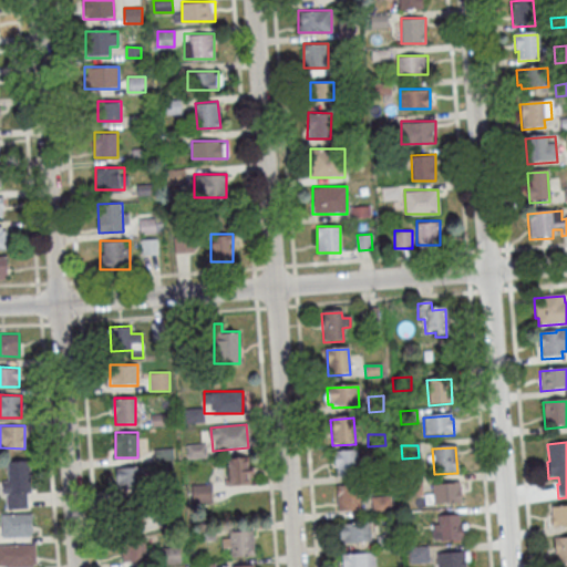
[(357,471),(358,478),(337,480),(334,453),(356,452),(357,461),(366,461),(367,471),(357,471)]
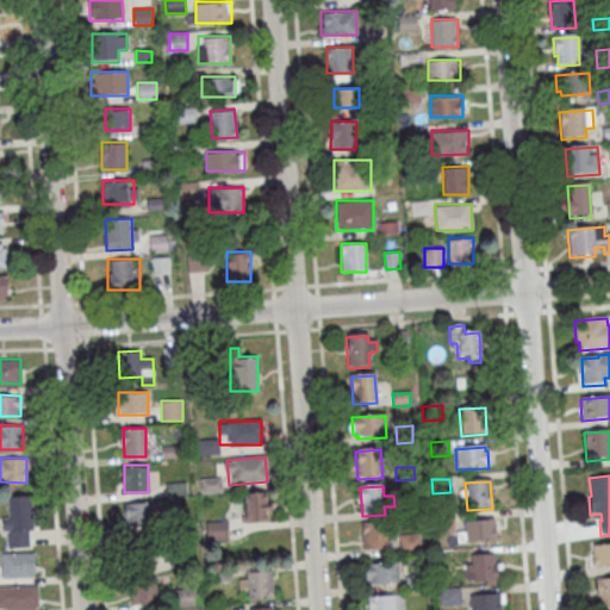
[(271,522),(271,493),(244,493),(244,522),(271,522)]
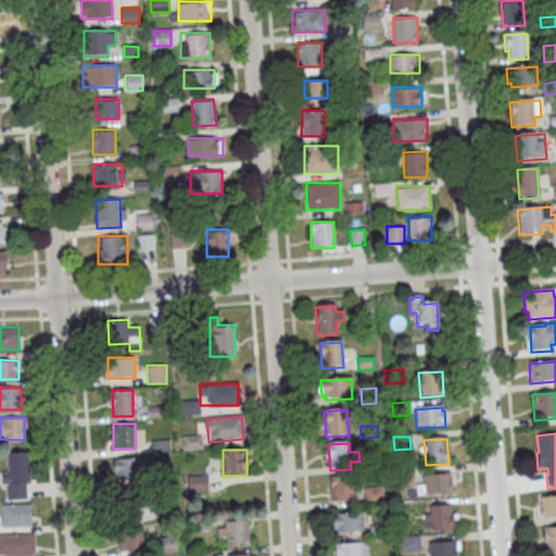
[(4,498),(29,497),(29,451),(3,451),(4,498)]
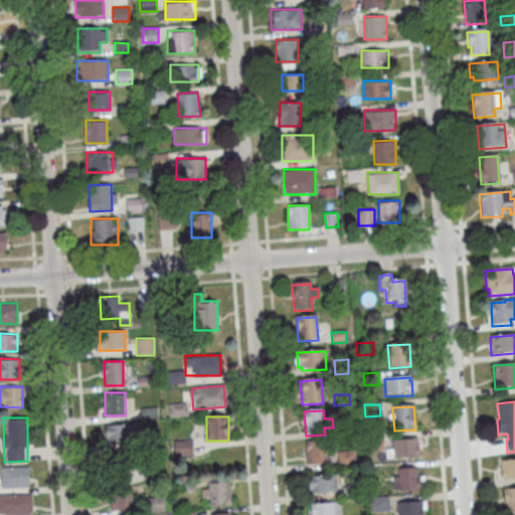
[(105,444),(130,444),(130,423),(105,423),(105,444)]
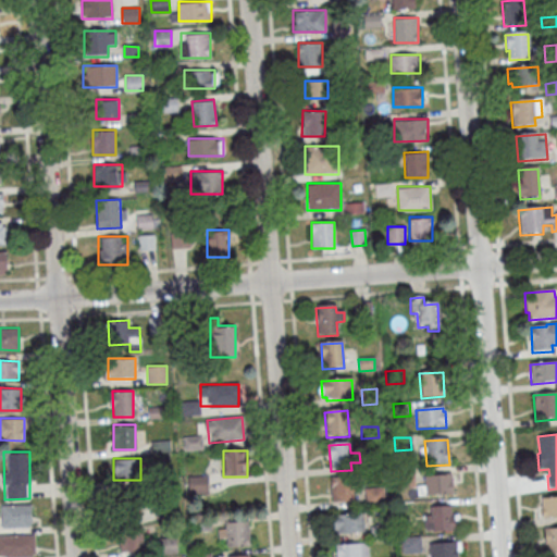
[(189,477),(189,493),(206,493),(206,477),(189,477)]
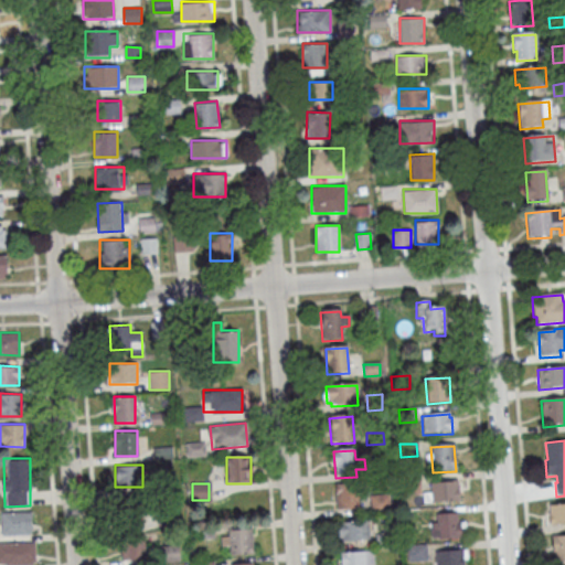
[(429,484),(457,483),(458,502),(430,503),(429,484)]
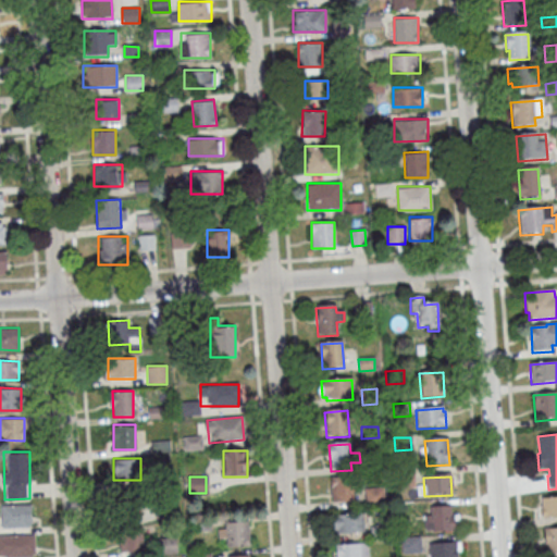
[(351,478),(354,504),(331,505),(330,480),(351,478)]
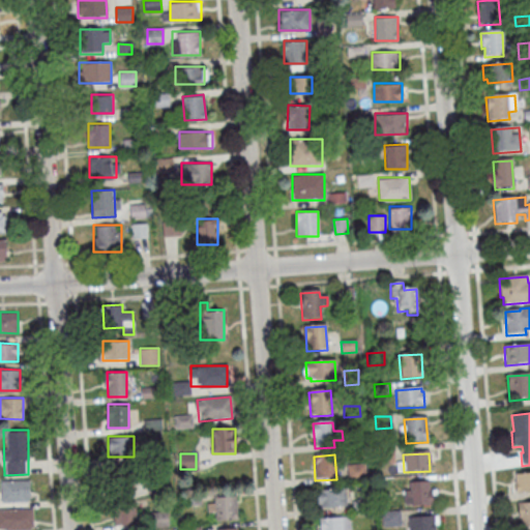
[(346,467),(364,466),(365,480),(347,481),(346,467)]
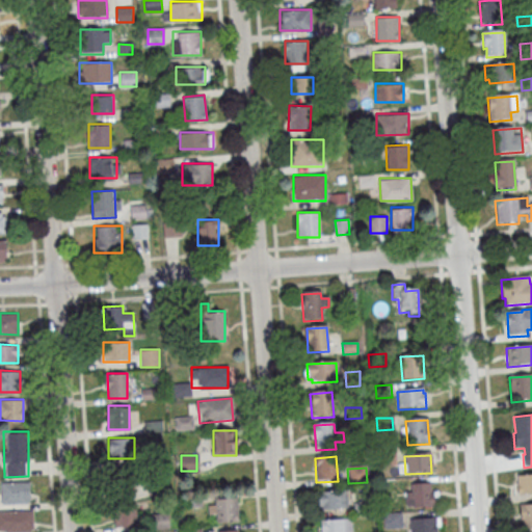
[(531,494),(519,496),(516,477),(531,475),(531,494)]
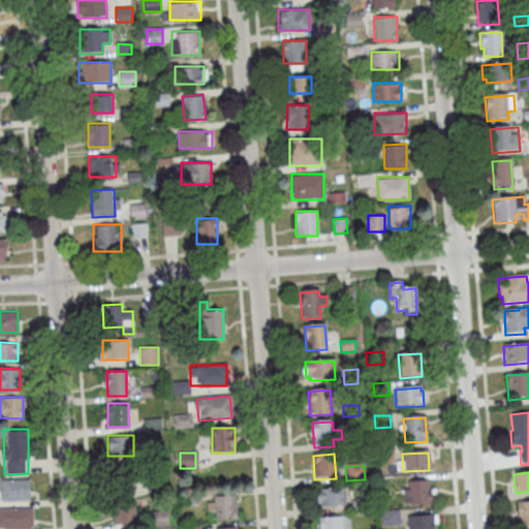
[(30,500),(30,479),(2,479),(2,500),(30,500)]
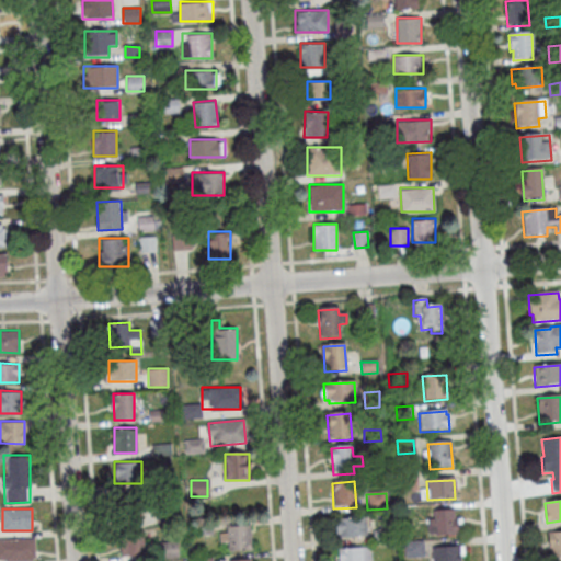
[(144,508),(123,508),(122,558),(142,559),(144,508)]
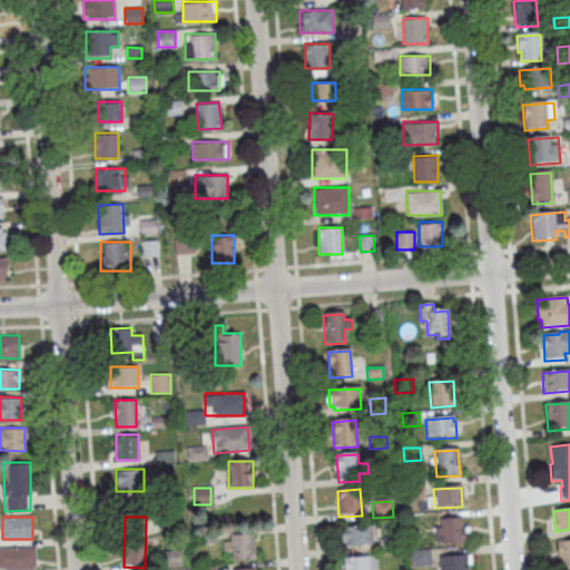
[(461,519),(462,529),(463,529),(464,544),(442,546),(442,544),(434,544),(433,530),(441,529),(440,520),(461,519)]
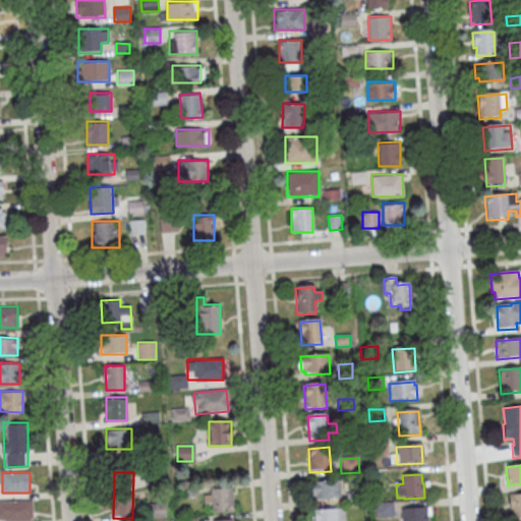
[(312,498),(311,485),(313,485),(313,484),(339,482),(340,501),(314,502),(314,498),(312,498)]
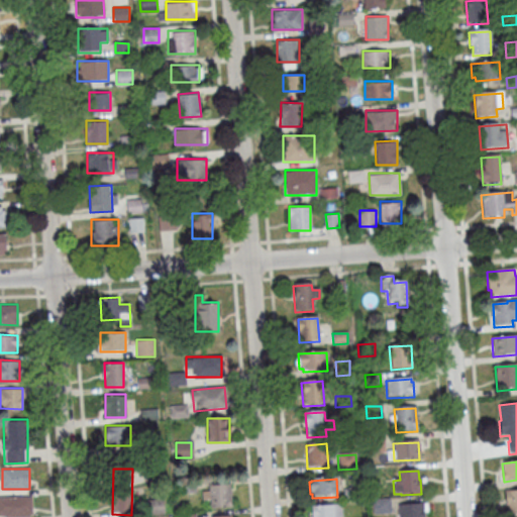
[(230,506),(230,483),(209,483),(209,506),(230,506)]
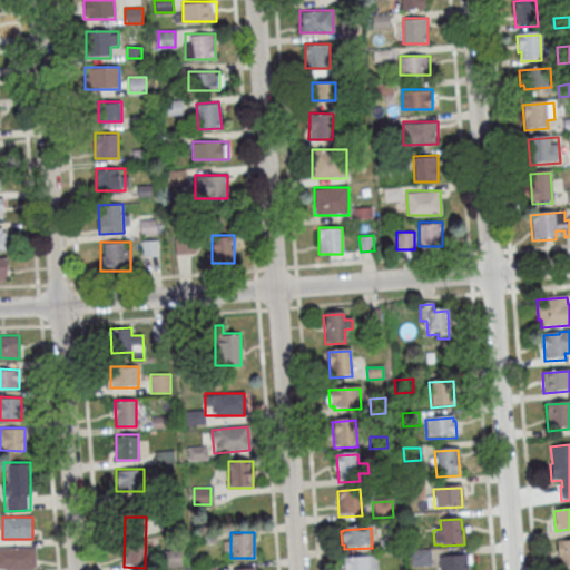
[(379,541),(395,540),(396,552),(379,553),(379,541)]
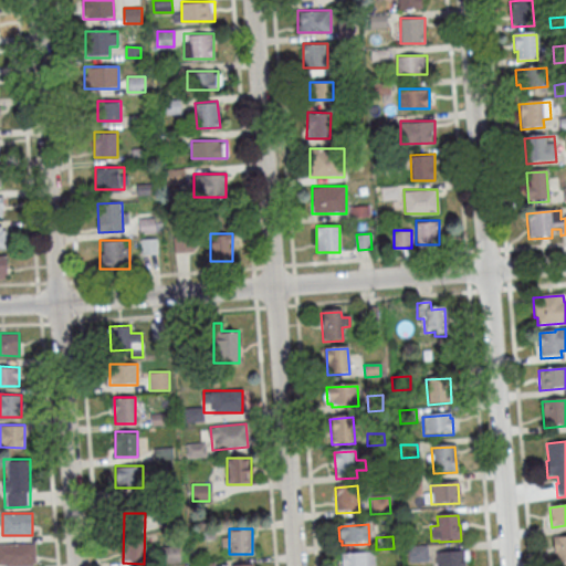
[(565,537),(565,564),(557,565),(556,553),(554,554),(553,538),(565,537)]
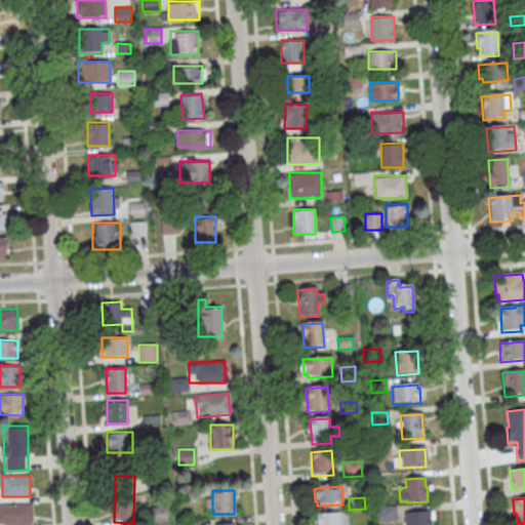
[(0,503),(0,524),(33,524),(33,503),(0,503)]
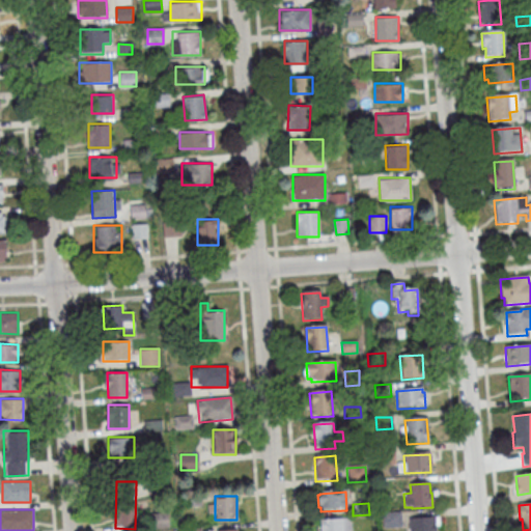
[(168,527),(168,513),(151,513),(151,527),(168,527)]
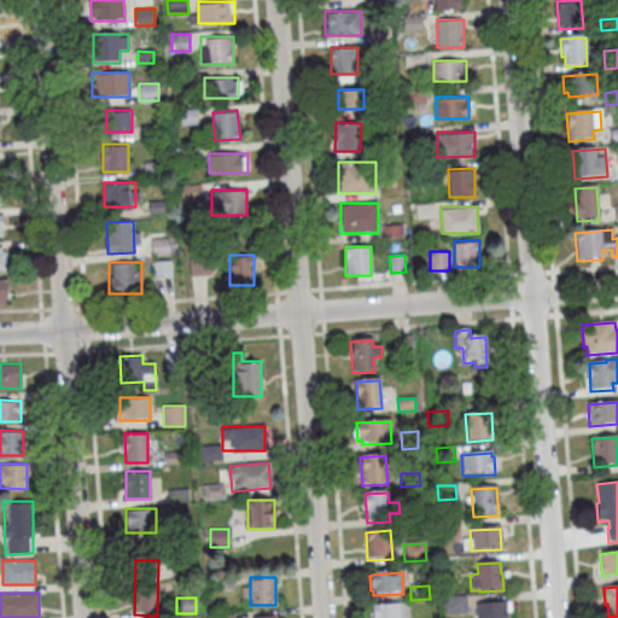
[(466,598),(467,616),(445,617),(445,599),(466,598)]
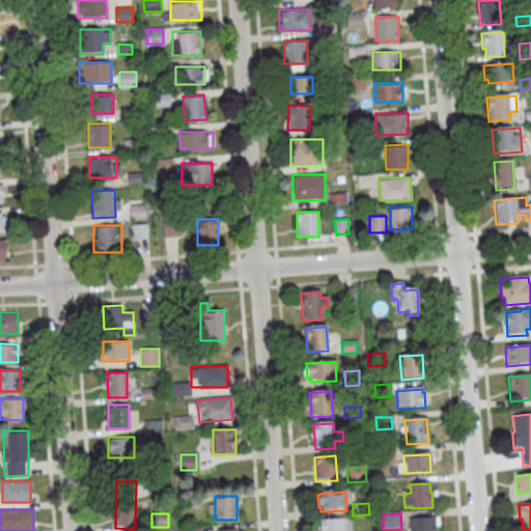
[(409,530),(409,520),(435,519),(435,530),(409,530)]
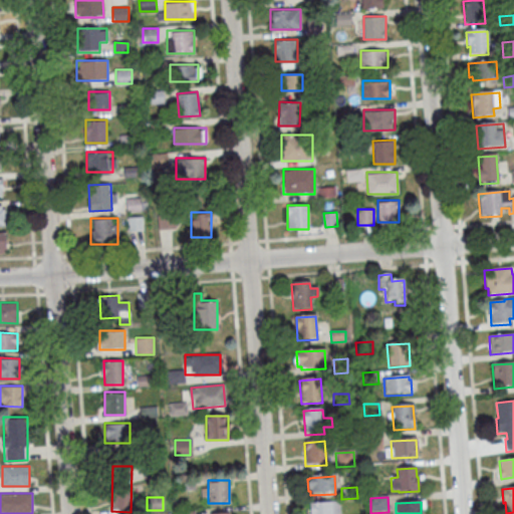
[(309,513),(309,504),(339,503),(339,513),(309,513)]
